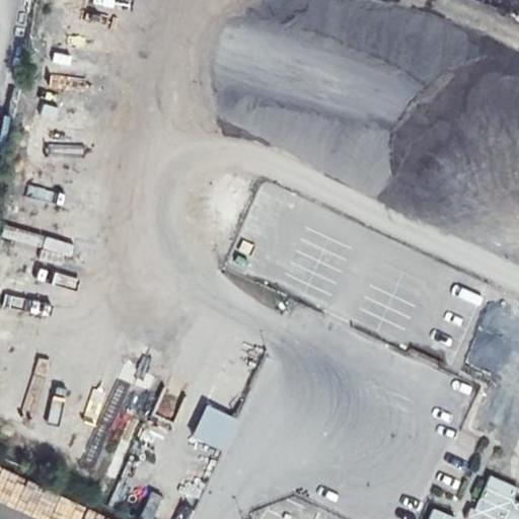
[(476,325),(472,337),(500,347),(504,337),(476,325)]
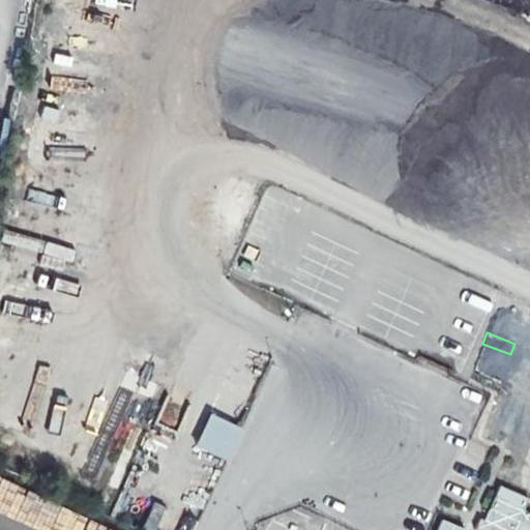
[(470,379),(481,384),(494,354),(483,349),(470,379)]
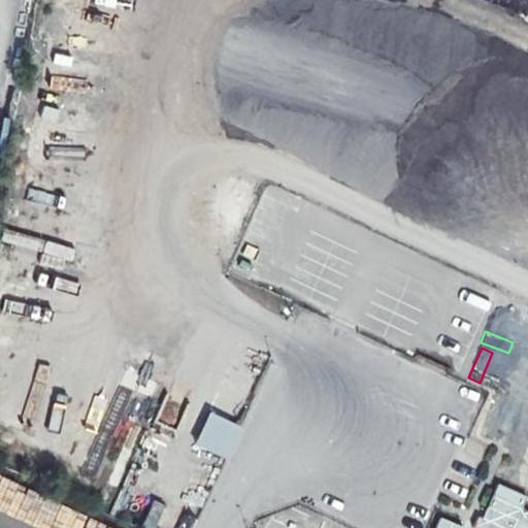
[(483,386),(494,390),(506,359),(495,355),(483,386)]
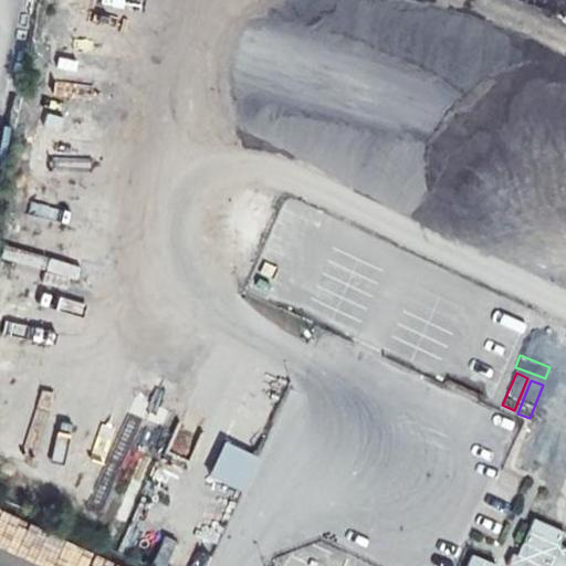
[(565,456),(551,496),(565,502),(565,415),(565,409),(565,406),(542,397),(530,428),(527,435),(528,435),(516,468),(553,482),(565,449),(565,456)]
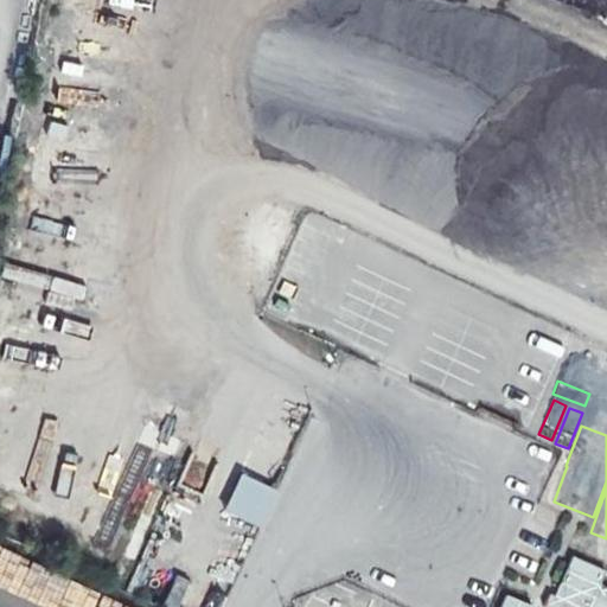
[(238,474),(223,513),(261,528),(275,489),(238,474)]
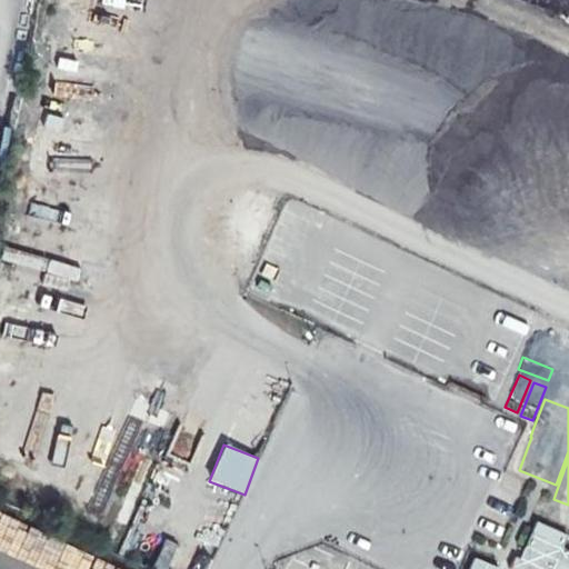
[(568,539),(536,525),(523,549),(566,568),(568,568),(568,556),(561,552),(568,539)]
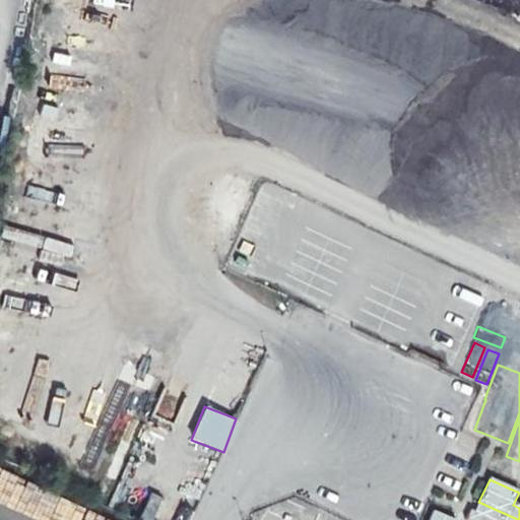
[(517,519),(478,502),(473,512),(469,510),(465,519),(517,519)]
